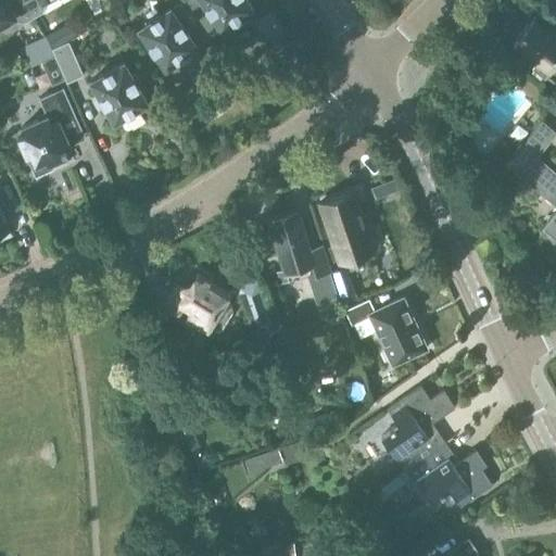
[(34,16),(24,0),(0,0),(0,28),(15,20),(24,22),(34,16)]
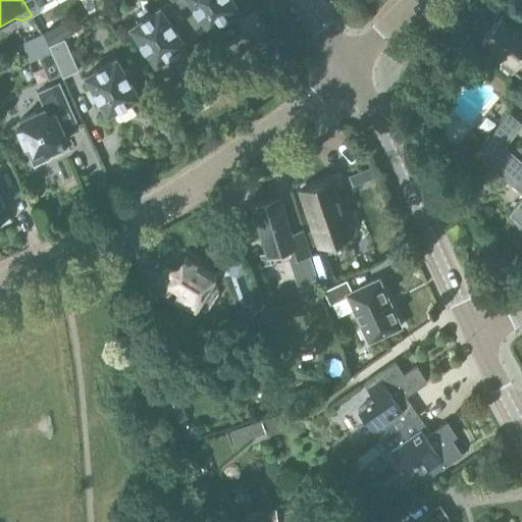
[(22,0),(32,15),(41,10),(43,2),(46,0),(22,0)]
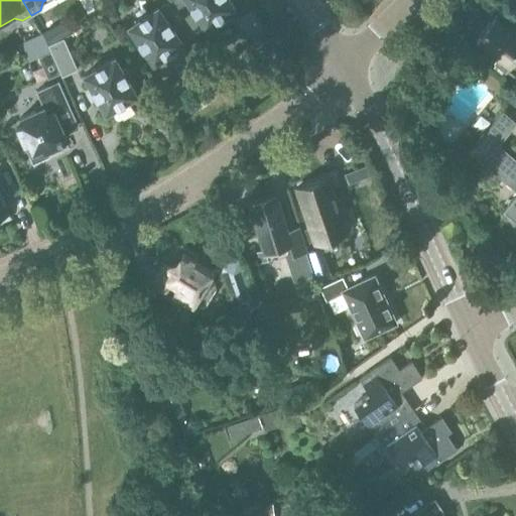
[(194,32),(171,0),(169,0),(159,7),(158,6),(147,13),(144,9),(137,14),(140,18),(130,25),(134,31),(133,35),(136,40),(141,41),(153,60),(158,57),(165,58),(165,59),(177,52),(176,50),(177,43),(181,41),(181,40),(194,32)]
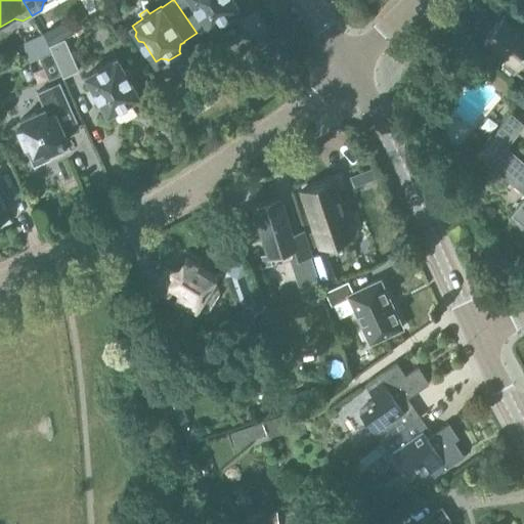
[(174,0),(197,33),(209,25),(213,23),(221,24),(221,25),(233,16),(232,15),(233,8),(237,5),(233,0),(174,0)]
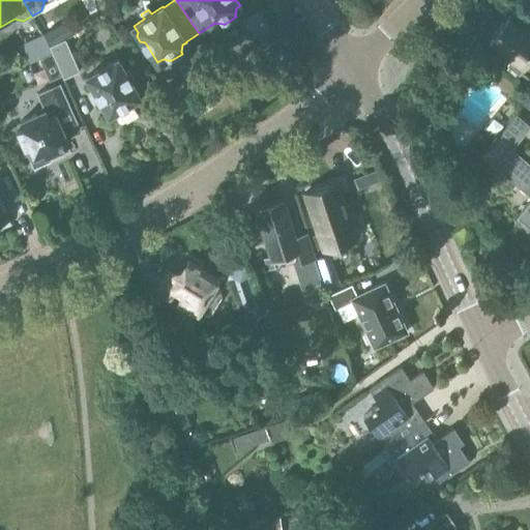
[(117,6),(107,13),(114,24),(124,17),(117,6)]
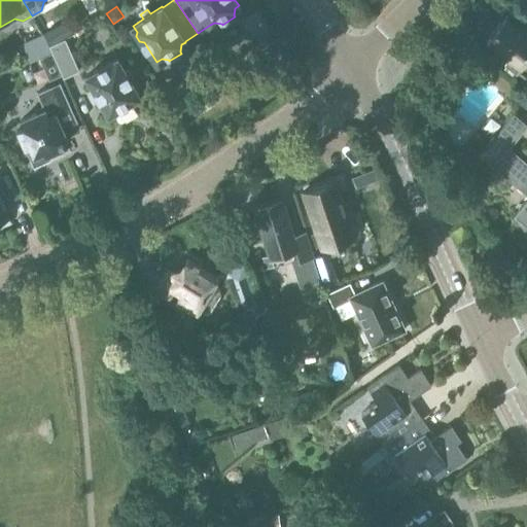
[(501,53),(526,72),(526,31),(506,15),(488,39),(503,50),(501,53)]
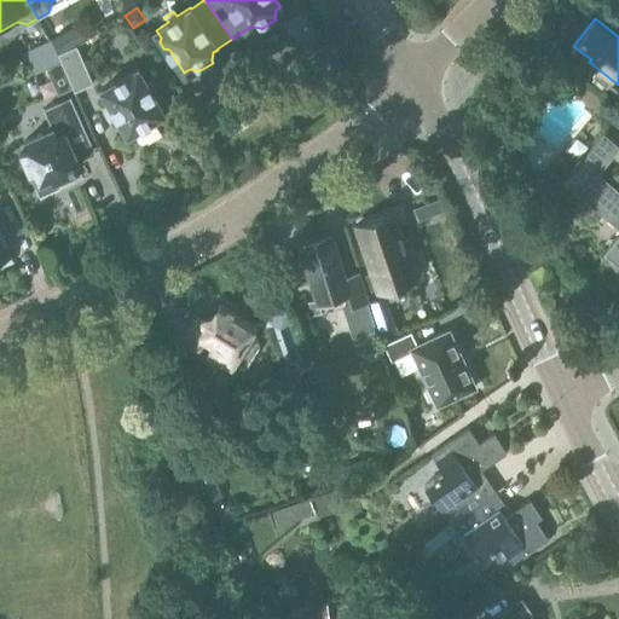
[(63,64),(58,53),(52,40),(25,51),(34,69),(47,63),(50,69),(63,64)]
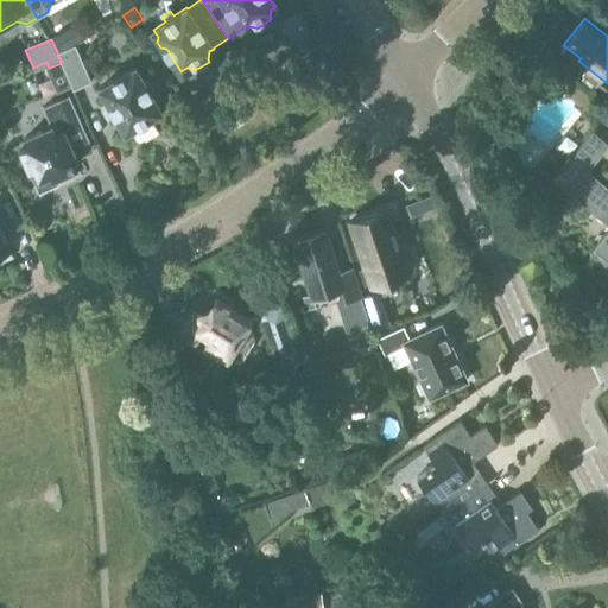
[(57,52),(62,63),(74,89),(92,81),(75,44),(57,52)]
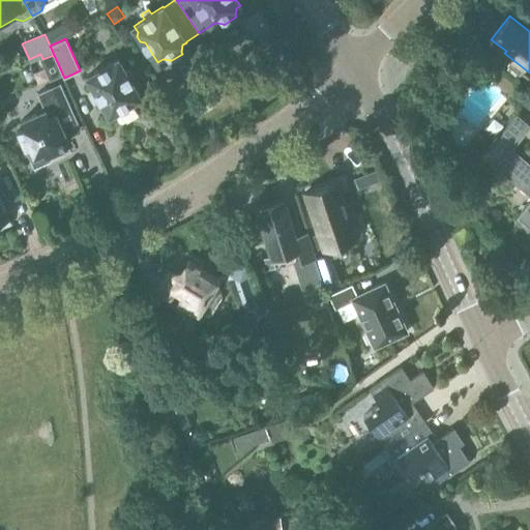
[(118,58),(88,76),(96,90),(91,93),(96,100),(100,98),(109,113),(114,111),(121,113),(121,114),(134,107),(134,106),(136,98),(140,95),(133,82),(134,78),(130,72),(125,71),(118,58)]
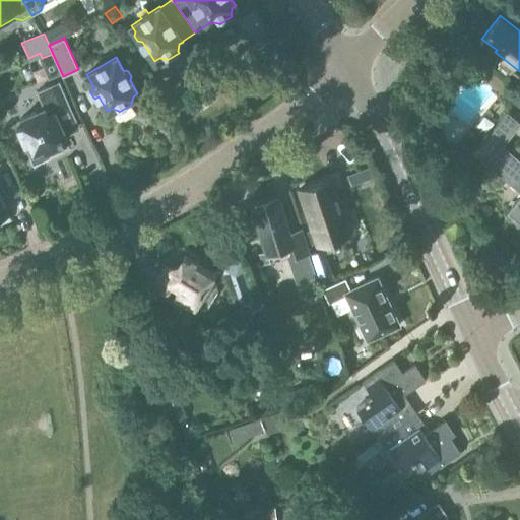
[(475,72),(483,63),(476,58),(468,66),(475,72)]
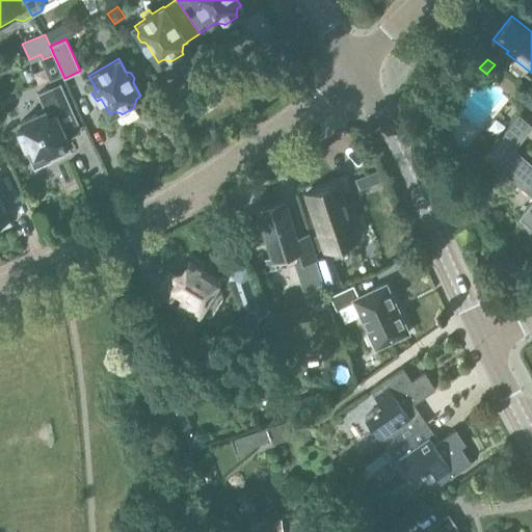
[(64,153),(61,147),(59,142),(62,141),(61,138),(65,136),(56,113),(72,107),(60,82),(37,91),(45,109),(21,120),(24,127),(17,130),(24,148),(28,145),(30,150),(41,145),(47,160),(64,153)]
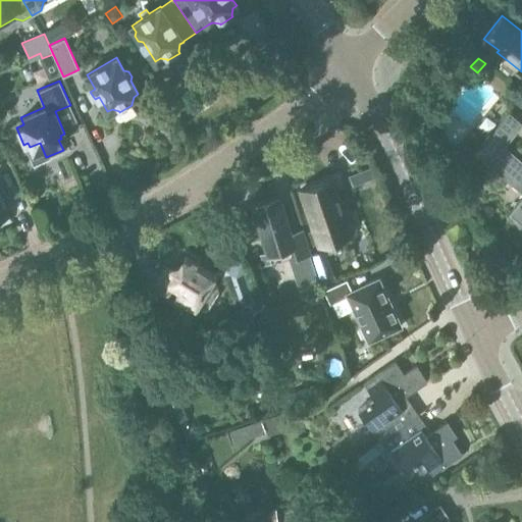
[(509,84),(502,93),(511,101),(518,93),(509,84)]
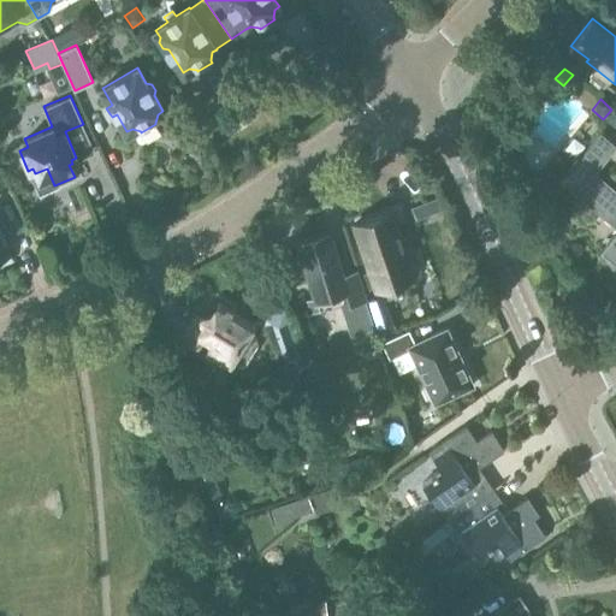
[(615,148),(615,144),(600,132),(561,179),(615,224),(615,231),(602,250),(609,256),(606,260),(614,271),(615,270),(615,189),(596,172),(615,148)]
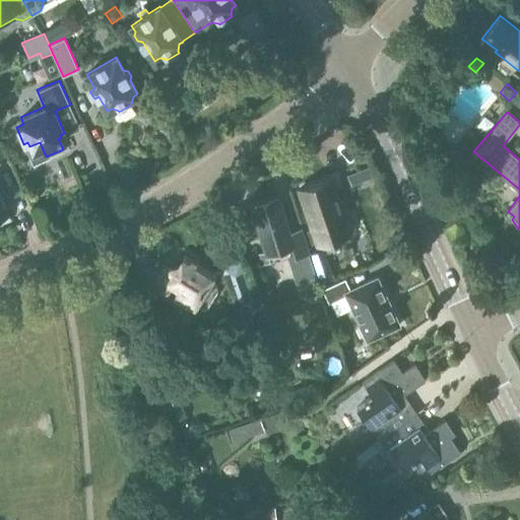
[(359,170),(364,180),(375,175),(371,165),(359,170)]
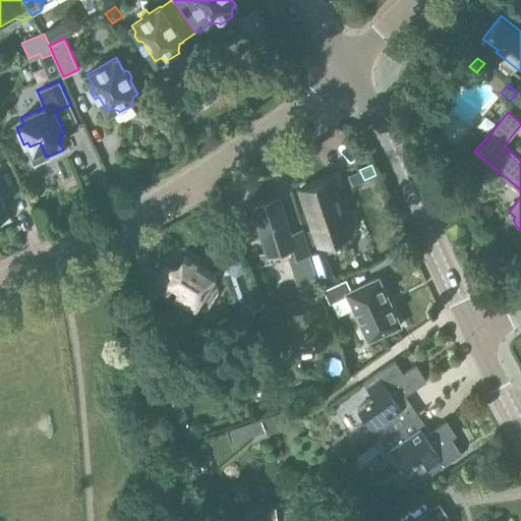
[(332,179),(304,188),(309,204),(305,205),(313,228),(308,229),(313,243),(317,242),(319,244),(355,232),(350,216),(345,218),(332,179)]
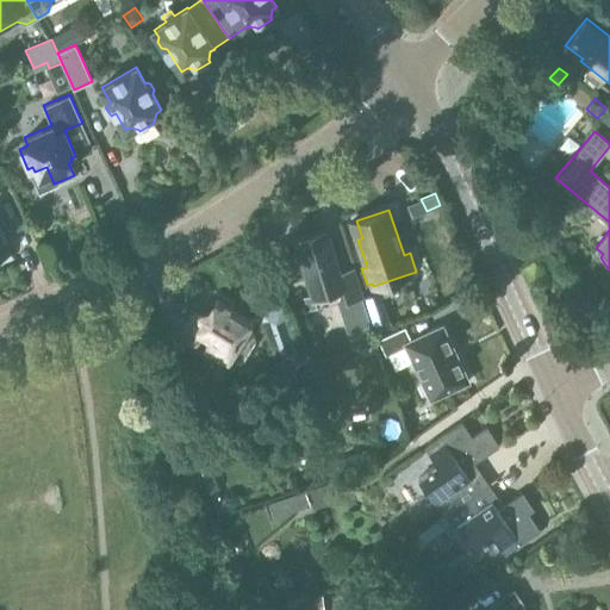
[(0,249),(11,246),(0,222),(0,249)]
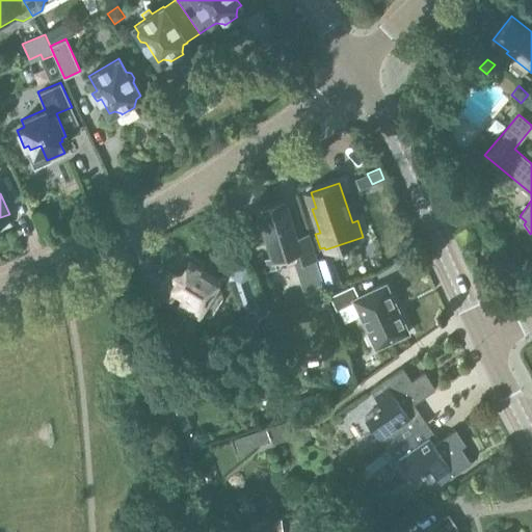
[(264,259),(268,270),(295,262),(304,293),(308,302),(313,303),(321,300),(325,297),(313,256),(315,255),(308,234),(295,238),(284,200),(258,208),(273,257),(264,259)]
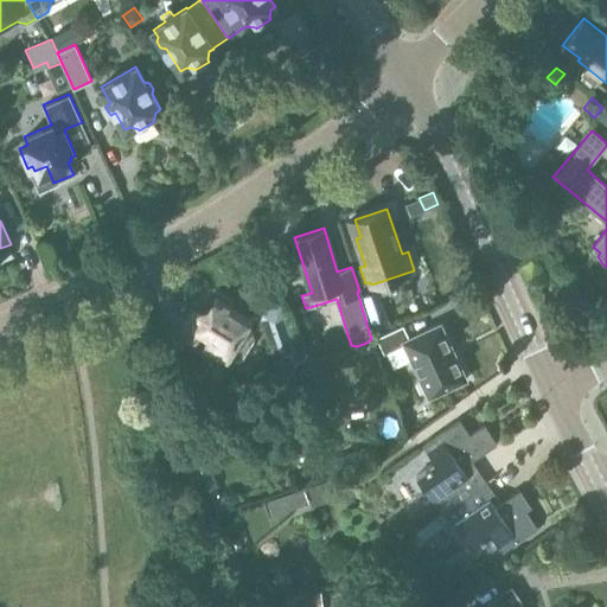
[(363,296),(374,328),(390,323),(379,291),(363,296)]
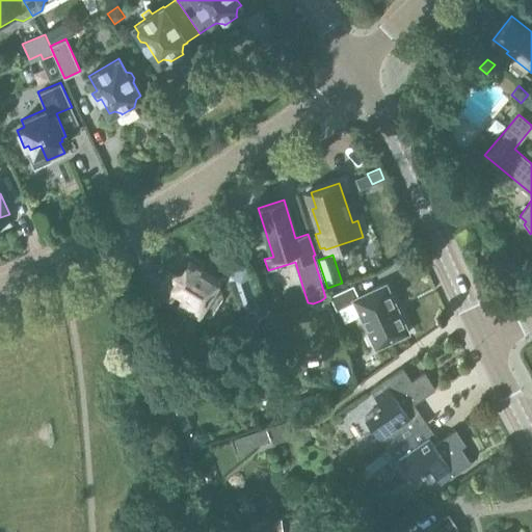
[(169,271),(159,287),(197,312),(198,311),(205,315),(212,314),(223,296),(220,289),(231,285),(241,320),(261,314),(246,266),(228,271),(229,276),(217,280),(189,262),(179,277),(169,271)]
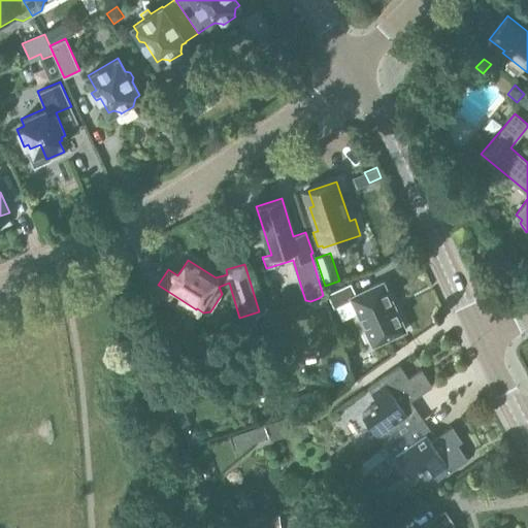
[(351,282),(327,293),(334,307),(351,299),(372,344),(406,329),(383,281),(356,293),(351,282)]
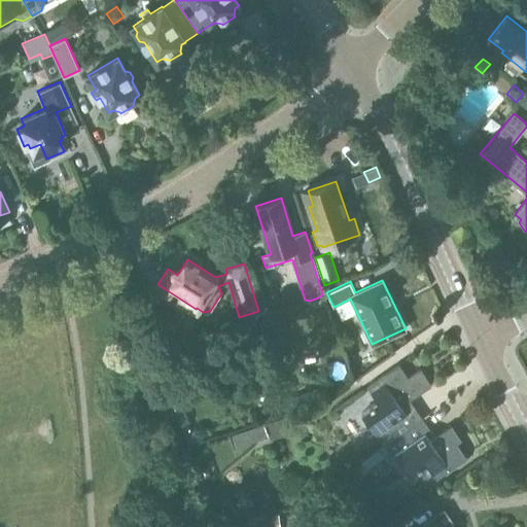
[(174,352),(162,356),(168,381),(180,377),(174,352)]
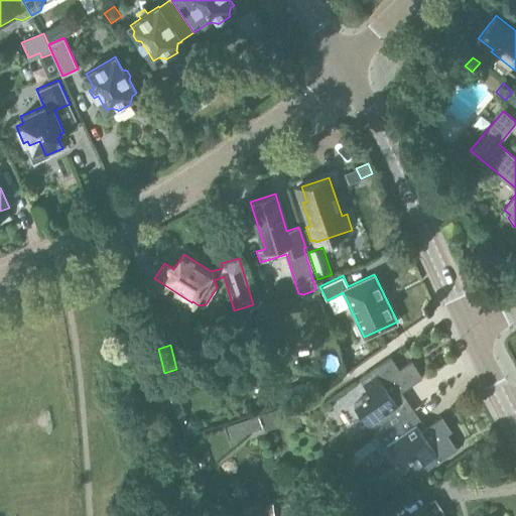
[(375,435),(413,409),(405,397),(397,403),(392,397),(422,376),(411,360),(399,369),(390,357),(360,377),(370,392),(343,411),(353,424),(363,417),(375,435)]
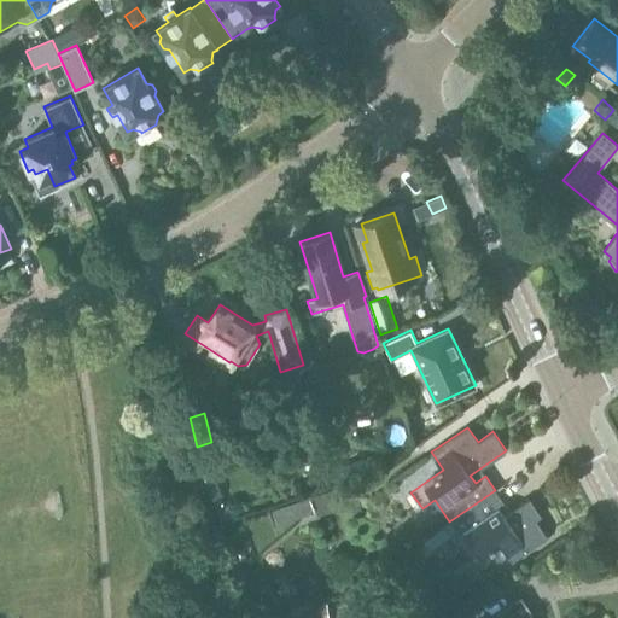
[(338,509),(332,490),(312,496),(318,516),(338,509)]
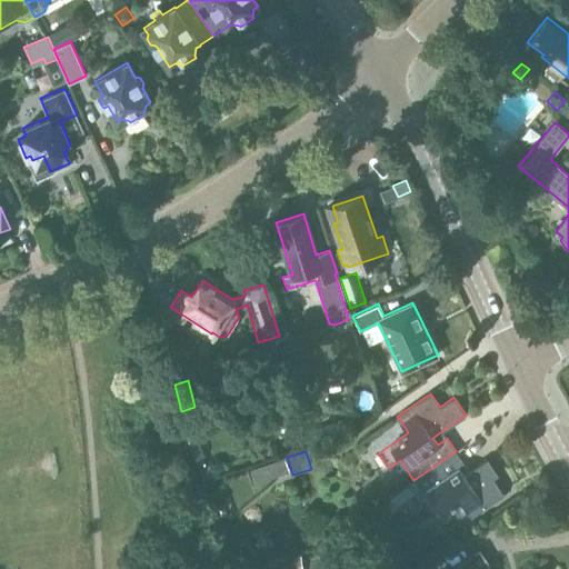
[(456,451),(413,480),(421,491),(426,488),(442,511),(459,499),(471,517),(503,495),(492,478),(498,473),(488,459),(465,475),(459,468),(465,463),(456,451)]
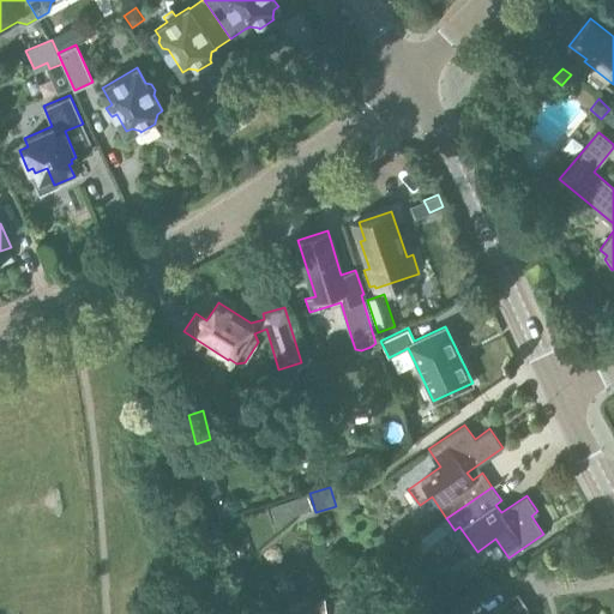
[(293,515),(312,509),(306,493),(288,499),(293,515)]
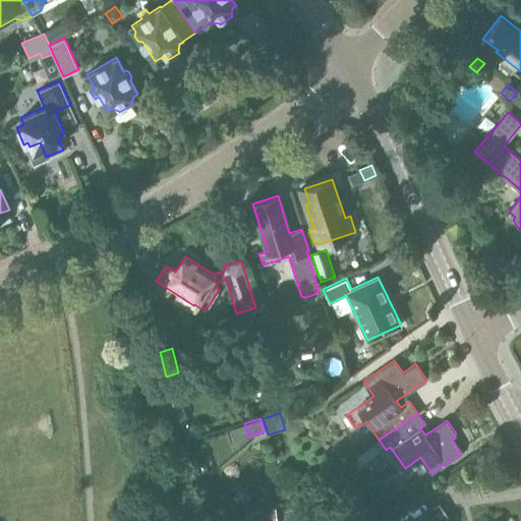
[(410,520),(498,520),(497,518),(490,520),(447,520),(444,517),(447,514),(439,502),(410,520)]
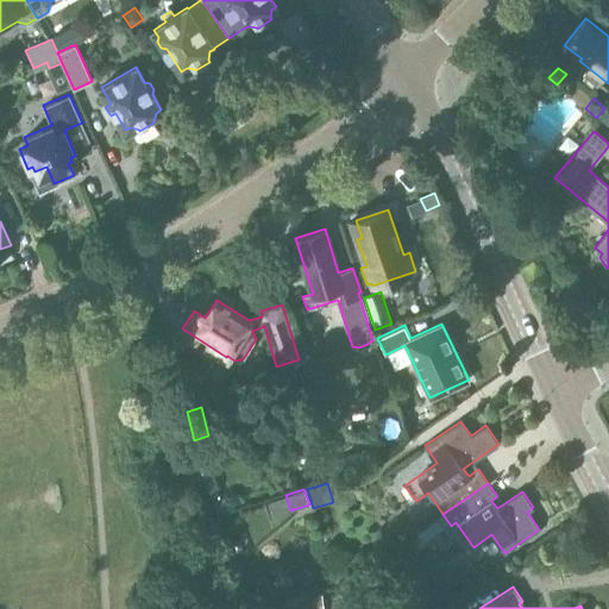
[(324,608),(322,592),(288,597),(288,608),(324,608)]
